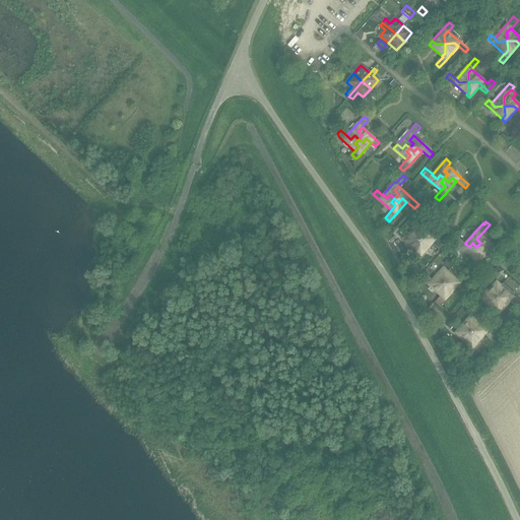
[(418,223),(408,236),(407,236),(412,240),(415,236),(419,240),(424,236),(419,232),(424,228),(418,223)]
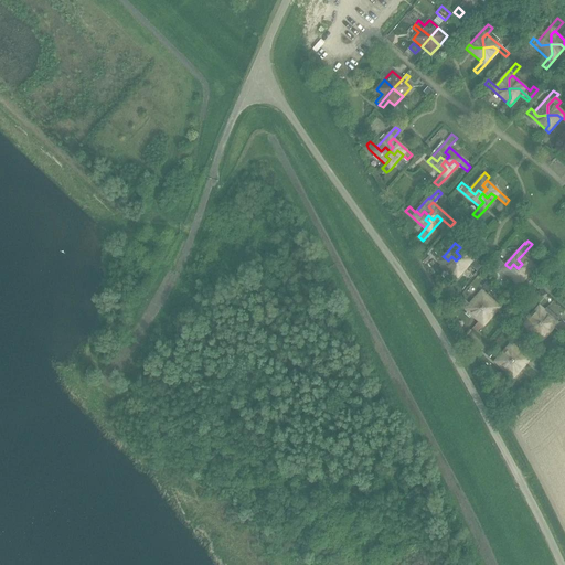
[(481,267),(473,259),(460,247),(456,252),(460,256),(456,260),(460,265),(465,260),(469,264),(478,272),(481,267)]
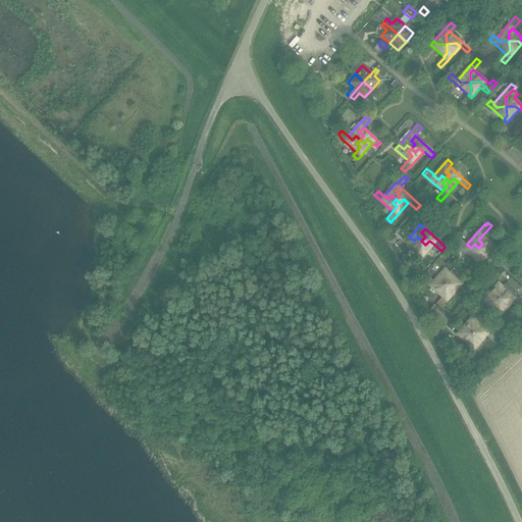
[(399,237),(405,242),(418,253),(421,248),(418,245),(421,241),(417,237),(414,241),(409,237),(410,237),(404,231),(399,237)]
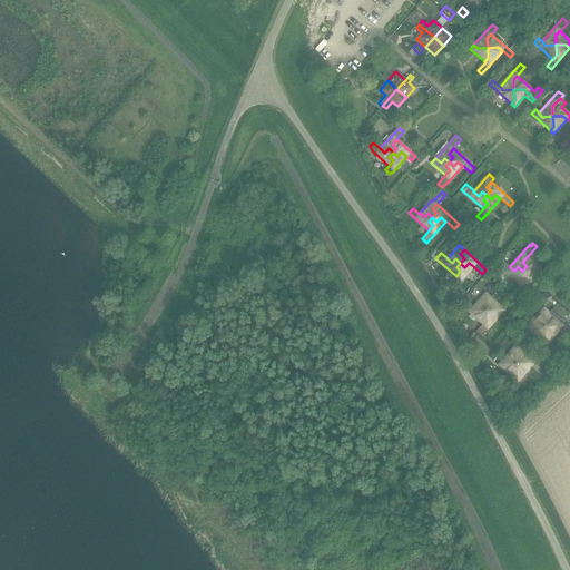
[(540,269),(527,257),(522,262),(527,266),(522,271),(527,275),(531,271),(536,274),(540,269)]
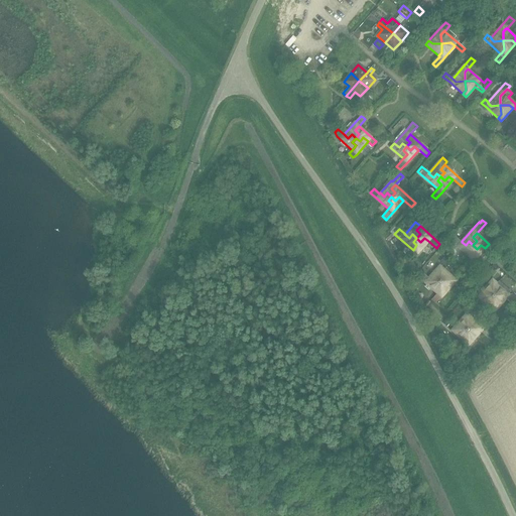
[(449,239),(458,246),(470,257),(474,252),(470,249),(473,245),(469,241),(466,245),(462,242),(462,241),(454,235),(449,239)]
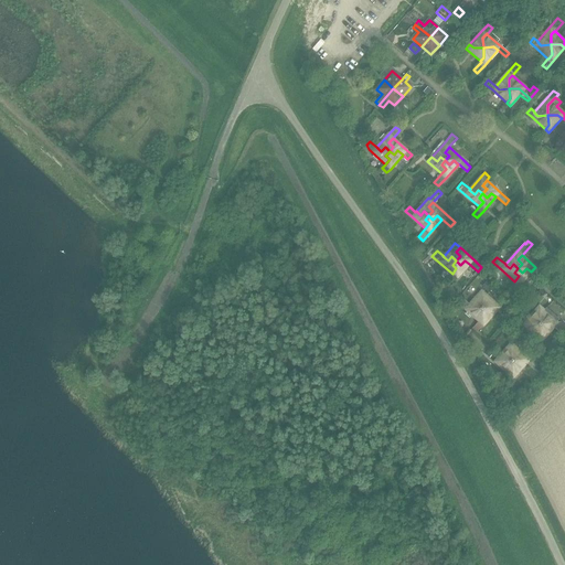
[(449,286),(457,278),(469,264),(465,260),(460,265),(456,260),(452,265),(456,268),(452,274),(445,281),(449,286)]
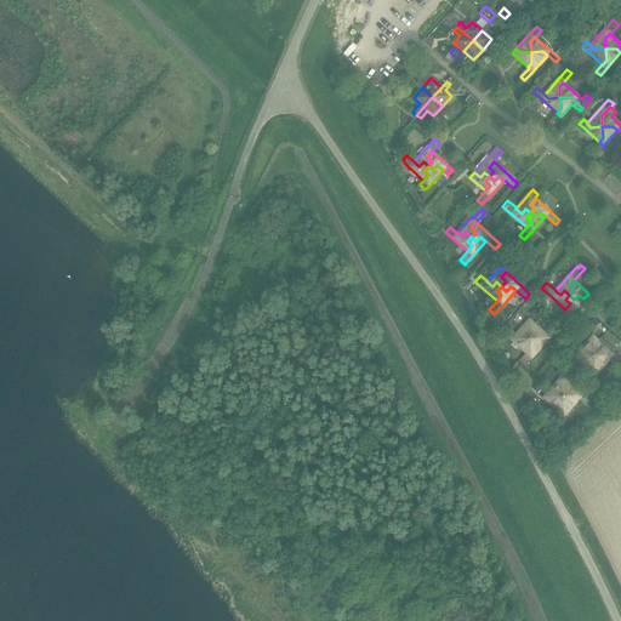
[(570,314),(584,298),(579,295),(574,300),(569,295),(565,300),(570,303),(565,309),(570,314)]
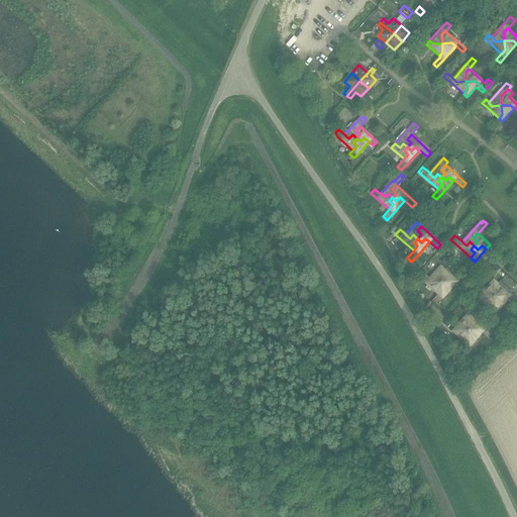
[(445,257),(441,263),(447,268),(450,264),(445,257)]
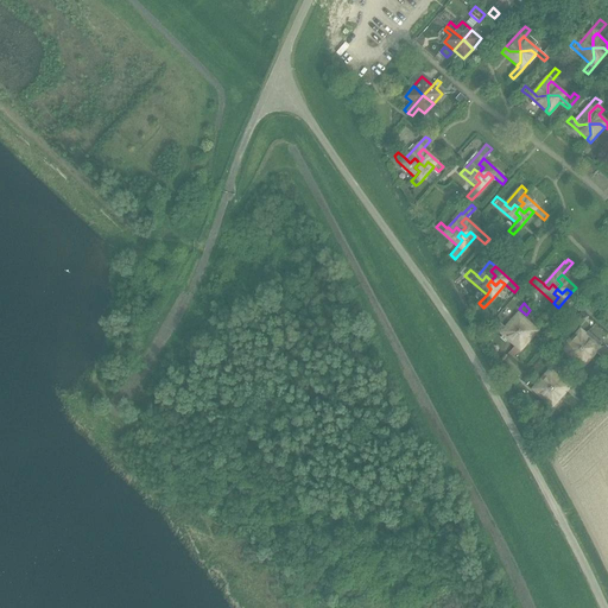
[(518,312),(505,327),(505,328),(510,333),(514,328),(519,331),(524,327),(519,323),(524,317),(518,312)]
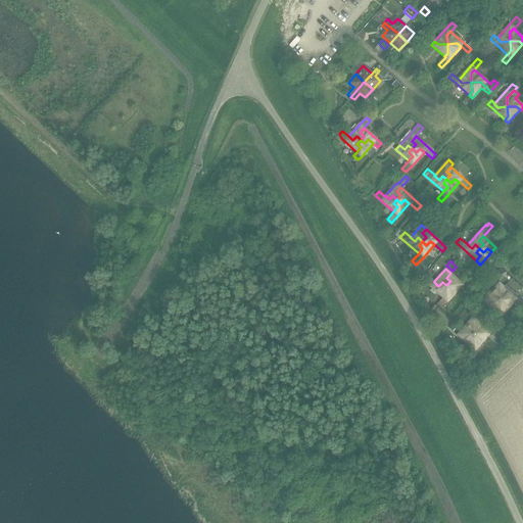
[(463,284),(450,273),(446,278),(450,281),(446,285),(450,289),(455,285),(459,289),(463,284)]
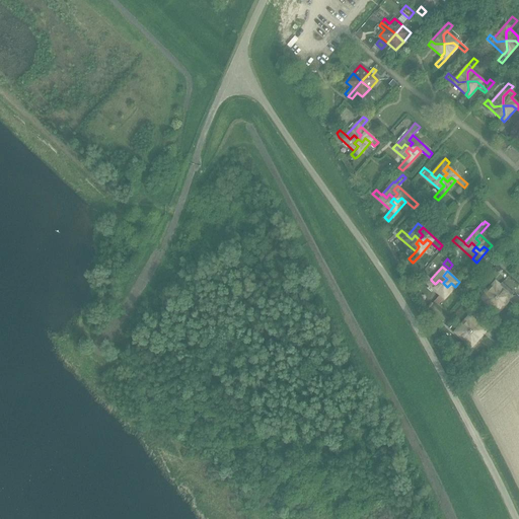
[(420,275),(428,283),(427,284),(439,295),(443,291),(439,287),(443,283),(439,280),(435,284),(431,280),(431,279),(423,272),(420,275)]
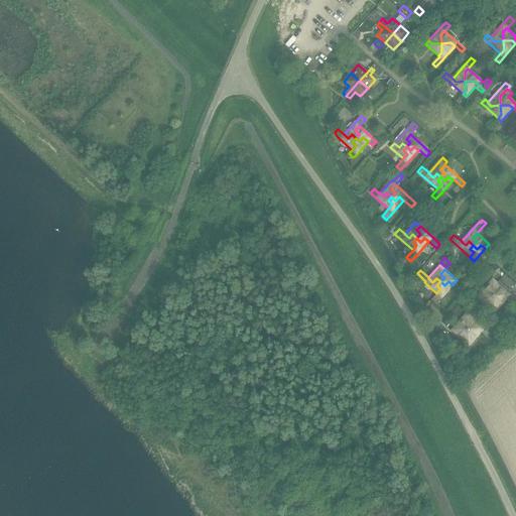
[(493,279),(482,292),(486,295),(490,291),(494,295),(497,291),(493,287),(497,283),(493,279)]
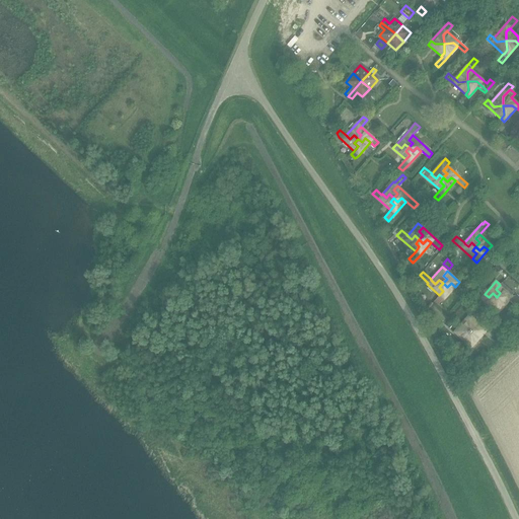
[(439,305),(444,299),(455,287),(451,283),(447,287),(443,283),(439,287),(443,291),(439,295),(440,295),(435,301),(439,305)]
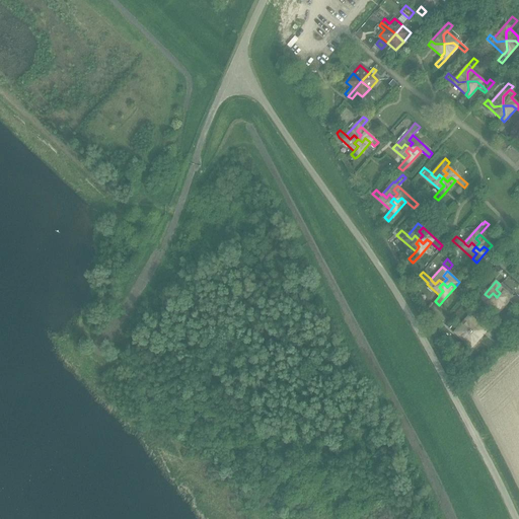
[(514,293),(502,283),(500,285),(496,289),(500,293),(497,297),(501,300),(504,296),(509,300),(513,296),(512,295),(514,293)]
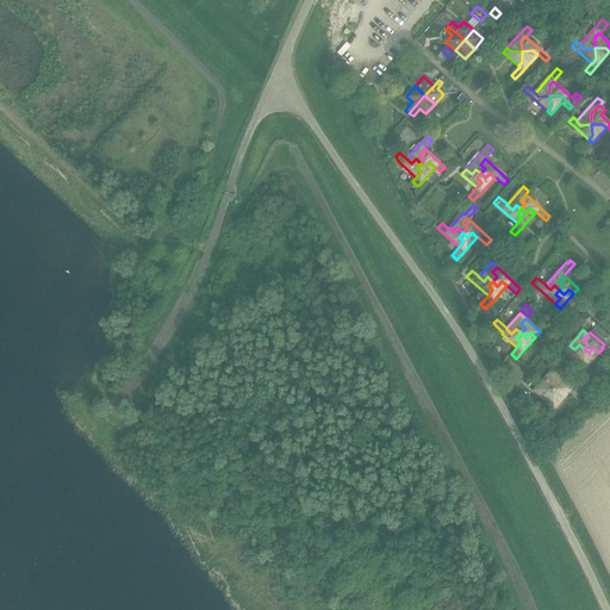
[(565,350),(579,363),(584,358),(579,354),(584,349),(579,344),(574,349),(570,346),(562,338),(558,343),(565,350)]
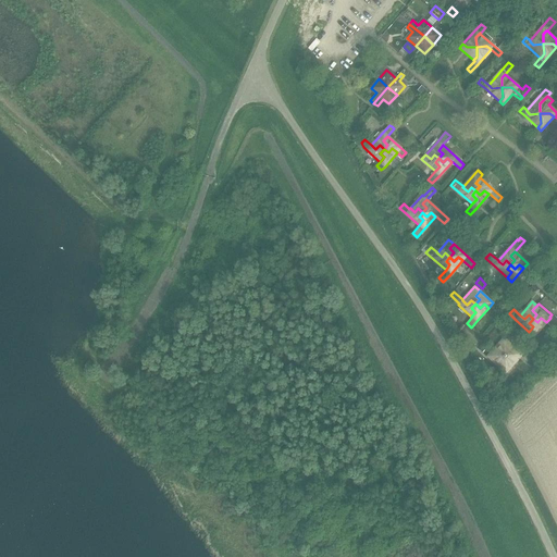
[(556,319),(554,317),(547,324),(554,330),(556,325),(556,319)]
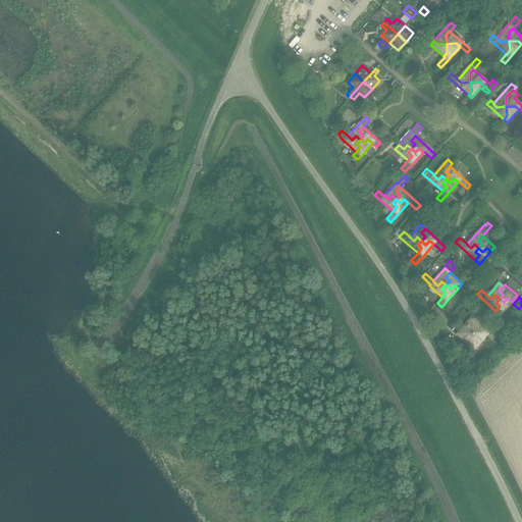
[(501,315),(512,302),(507,298),(504,302),(500,299),(496,303),(500,306),(496,311),(501,315)]
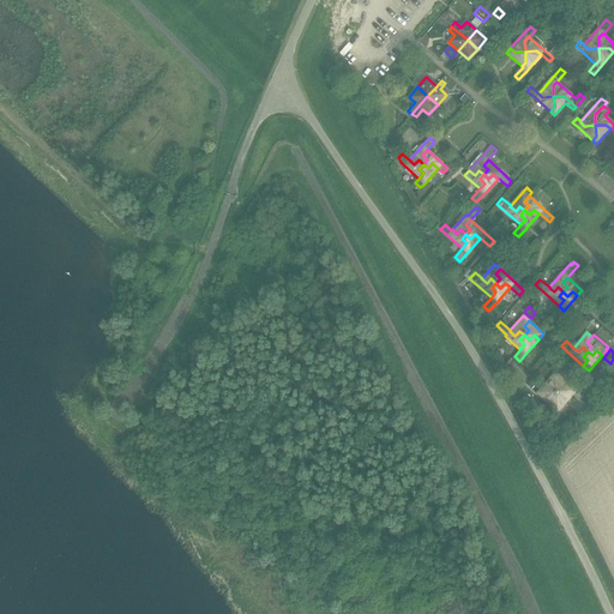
[(555,373),(542,387),(548,392),(552,387),(557,392),(560,387),(557,383),(560,378),(561,378),(565,373),(567,369),(564,365),(555,373)]
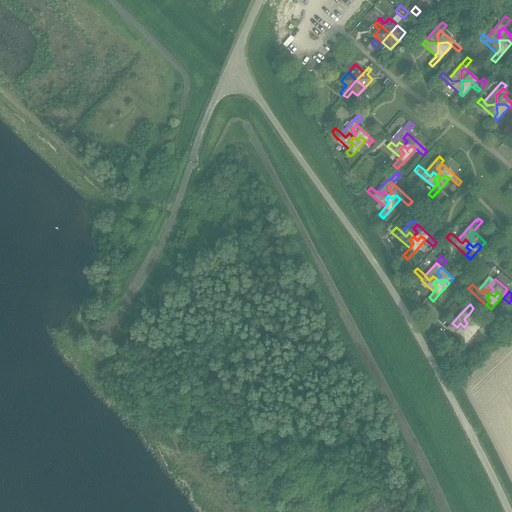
[(474,308),(473,308),(471,311),(476,315),(479,311),(475,307),(474,308)]
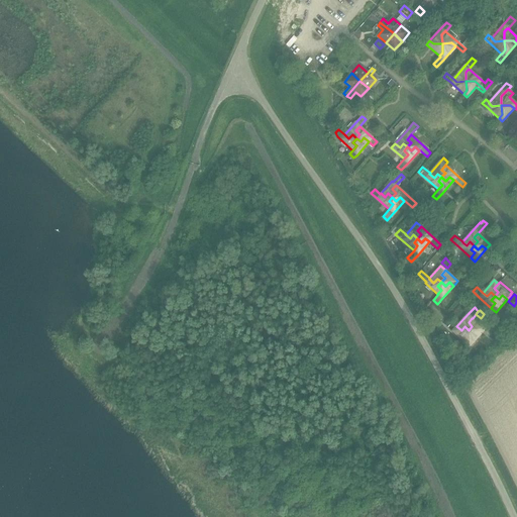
[(485,329),(473,318),(472,318),(469,322),(472,326),(469,330),(473,333),(476,329),(481,333),(485,329)]
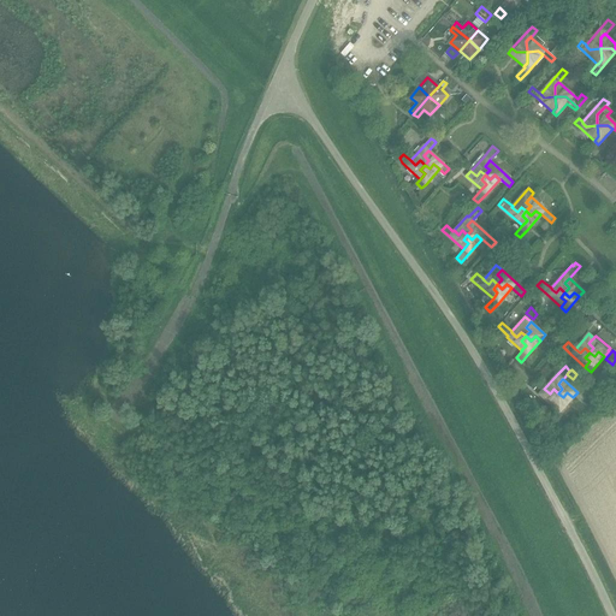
[(539,395),(555,407),(558,402),(554,398),(558,394),(554,389),(550,394),(544,389),(539,395)]
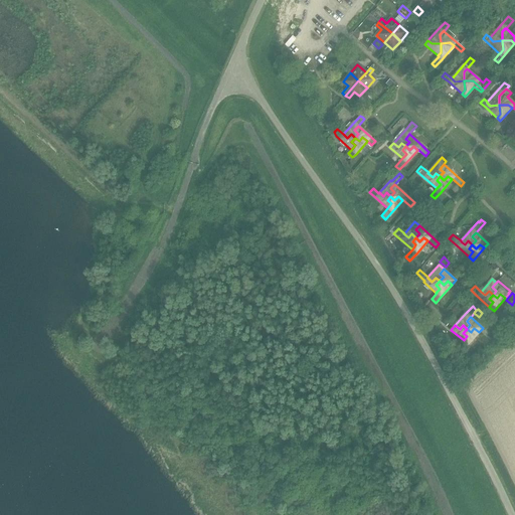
[(468,344),(479,332),(474,328),(471,332),(467,329),(463,333),(467,336),(464,340),(468,344)]
